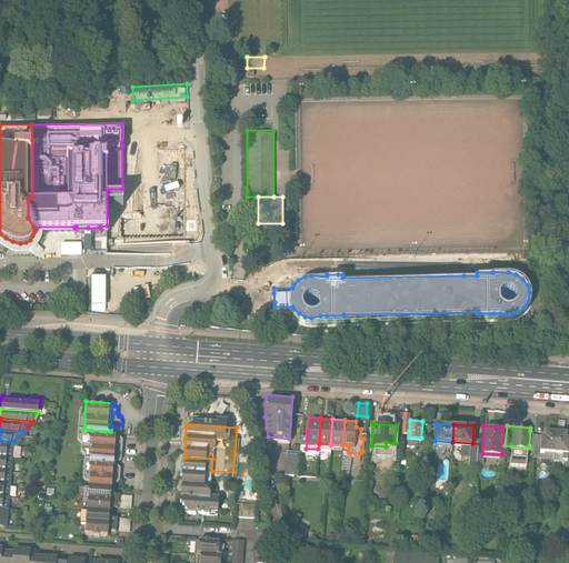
[(555,451),(556,430),(545,429),(545,434),(542,434),(540,450),(540,455),(553,456),(555,451)]
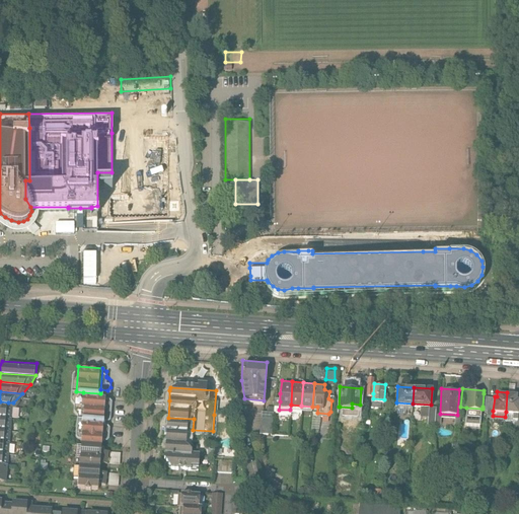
[(101,436),(102,420),(102,418),(102,416),(104,393),(100,393),(83,392),(82,419),(81,429),(81,440),(101,442),(101,436)]
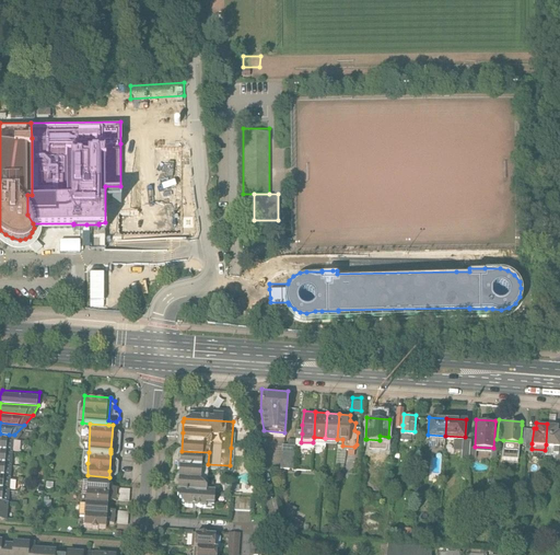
[(559,425),(547,424),(546,444),(553,446),(559,446),(559,429),(558,430),(559,425)]
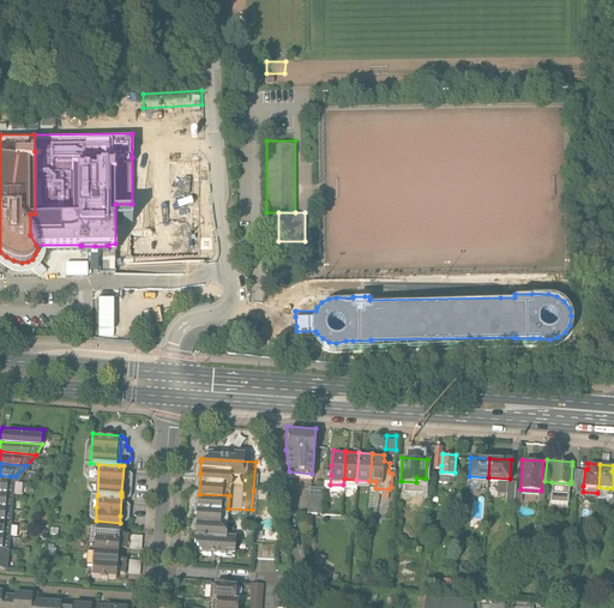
[(130,467),(124,465),(121,492),(128,493),(131,491),(131,483),(132,469),(130,467)]
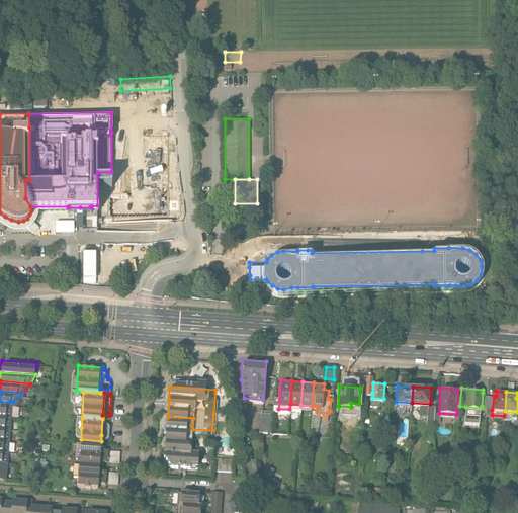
[(351,407),(339,406),(338,417),(344,418),(344,412),(356,413),(357,408),(359,408),(359,404),(351,403),(351,407)]
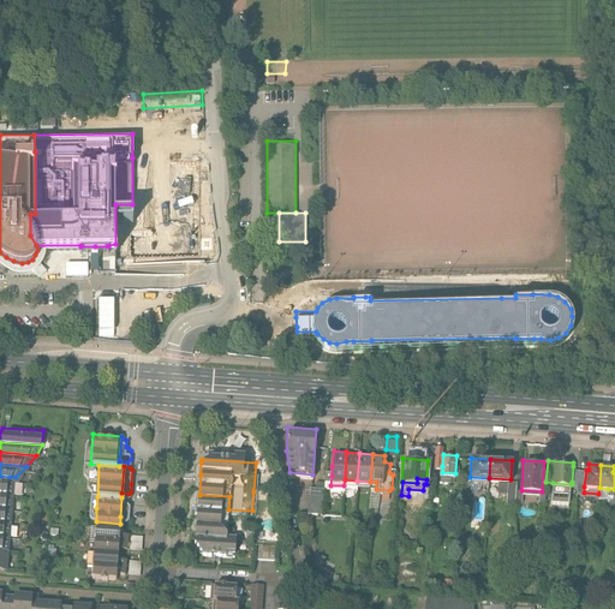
[(323,484),(309,483),(308,508),(322,509),(323,484)]
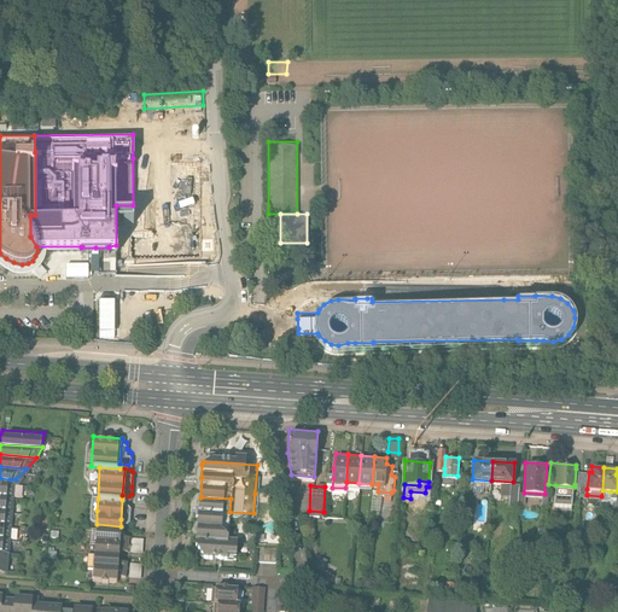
[(573,487),(555,485),(554,502),(572,503),(573,487)]
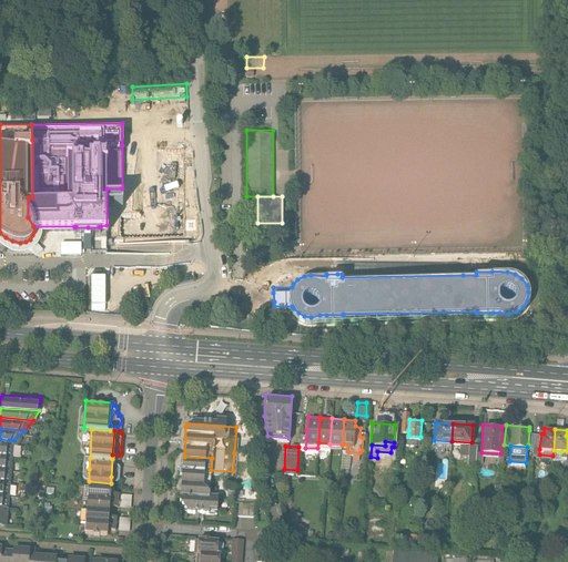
[(182,486),(182,492),(219,494),(219,491),(210,491),(211,470),(212,458),(184,457),(183,467),(183,476),(182,486)]
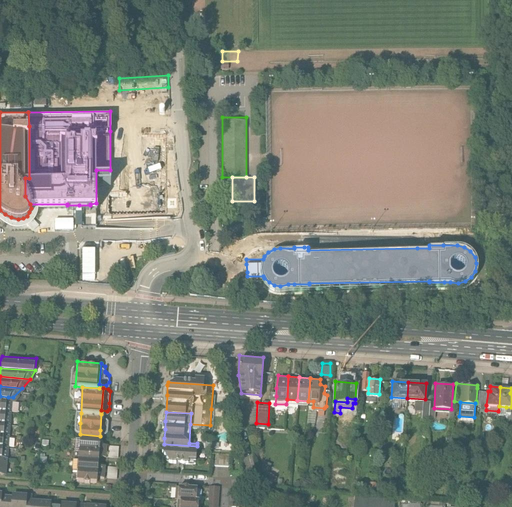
[(348,413),(340,413),(338,430),(346,431),(348,413)]
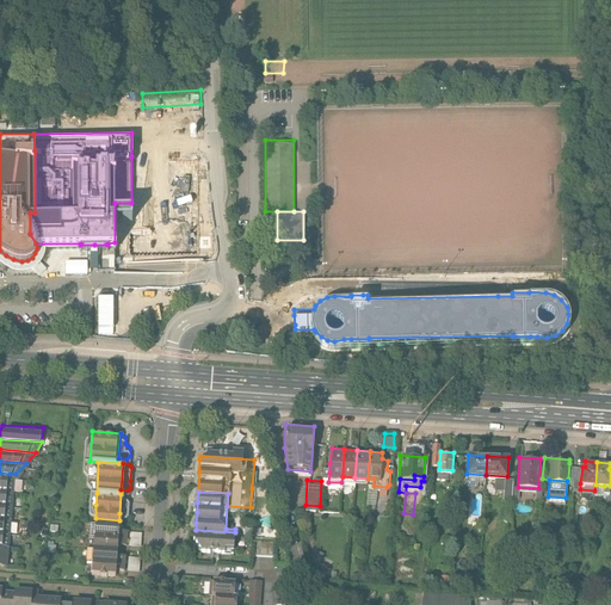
[(119,533),(119,520),(96,518),(94,531),(119,533)]
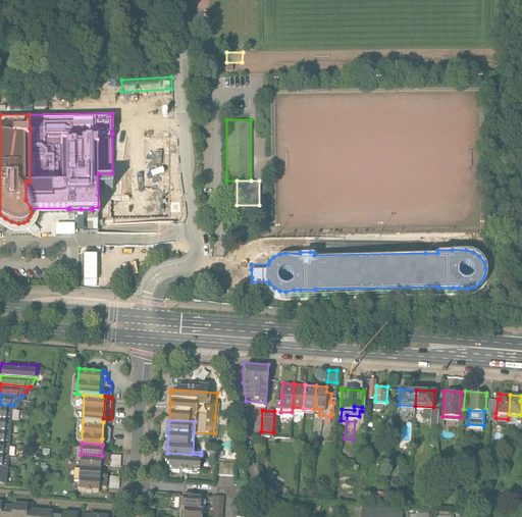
[(200,470),(201,455),(167,453),(166,467),(183,468),(200,470)]
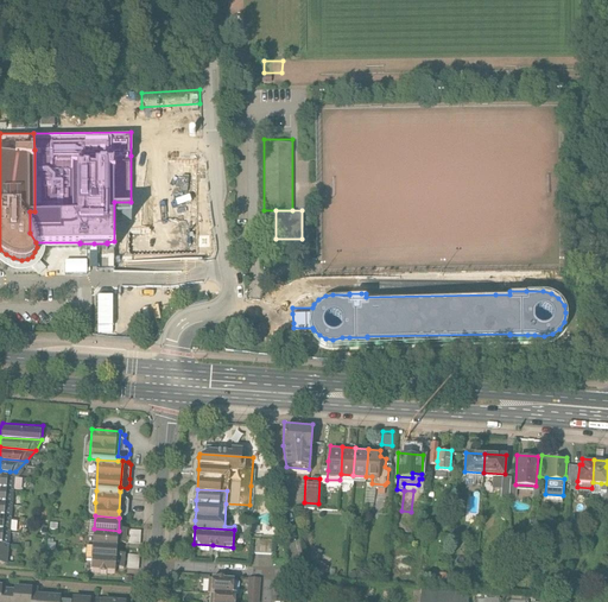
[(118,543),(119,531),(94,528),(94,542),(118,543)]
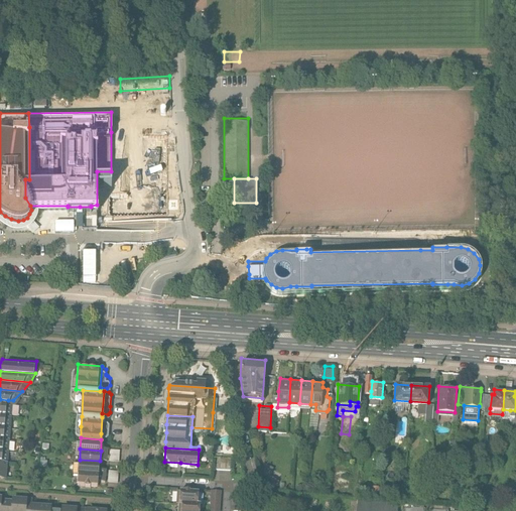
[(100,472),(100,461),(80,460),(79,471),(100,472)]
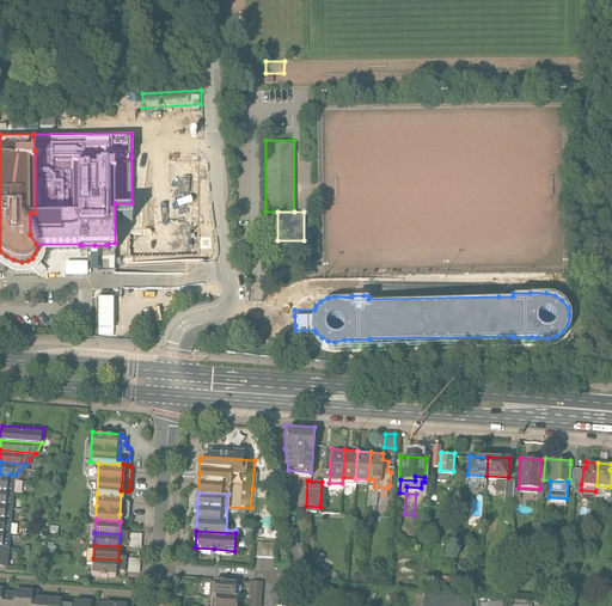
[(324,550),(316,546),(311,557),(317,561),(318,559),(319,561),(324,550)]
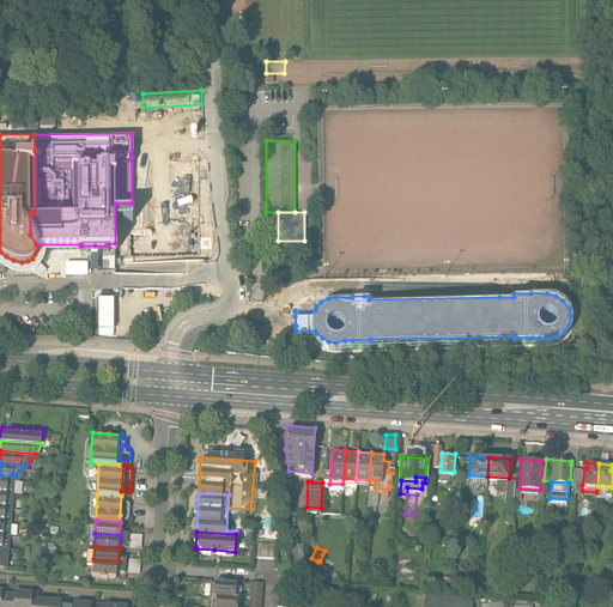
[(140,566),(141,556),(129,554),(129,565),(140,566)]
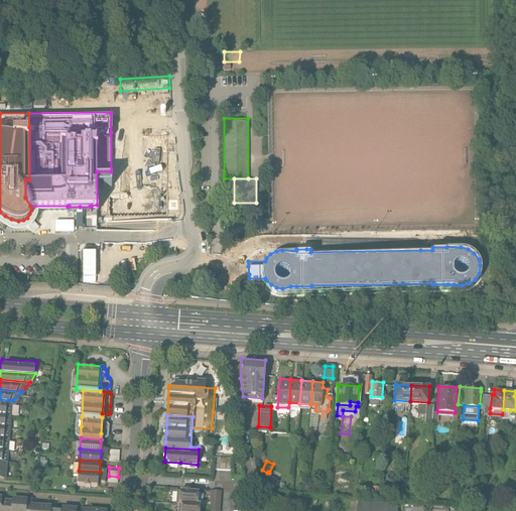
[(99,483),(100,472),(79,471),(79,482),(99,483)]
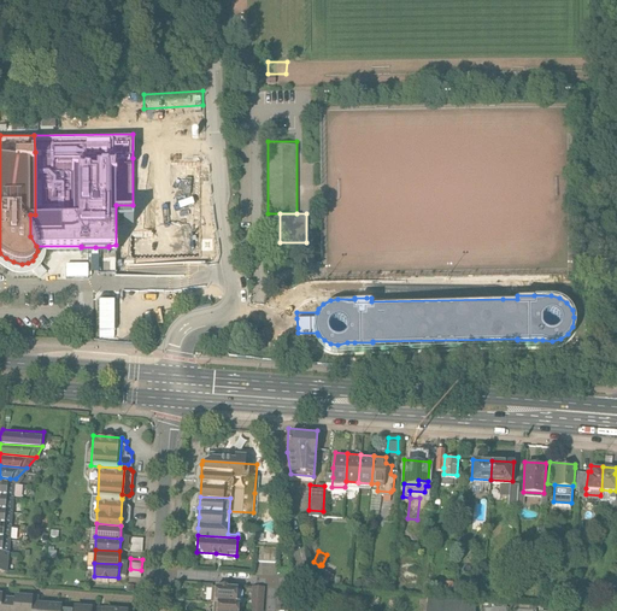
[(322,565),(321,564),(319,565),(317,571),(328,577),(331,570),(322,565)]
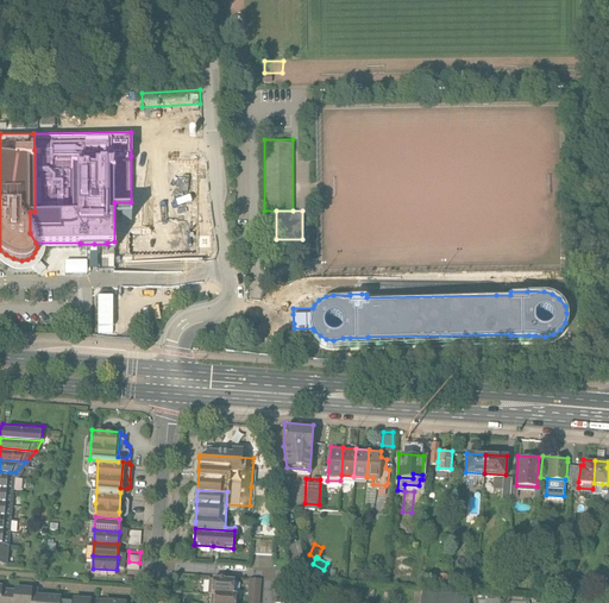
[(377,569),(363,563),(358,572),(359,572),(357,577),(372,579),(377,569)]
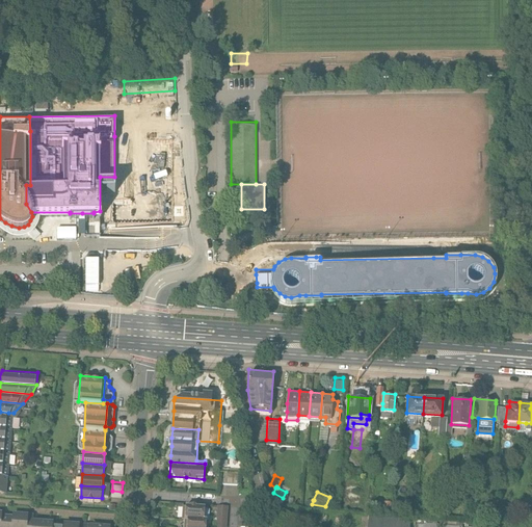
[(367,501),(362,500),(362,501),(338,499),(338,506),(366,508),(367,501)]
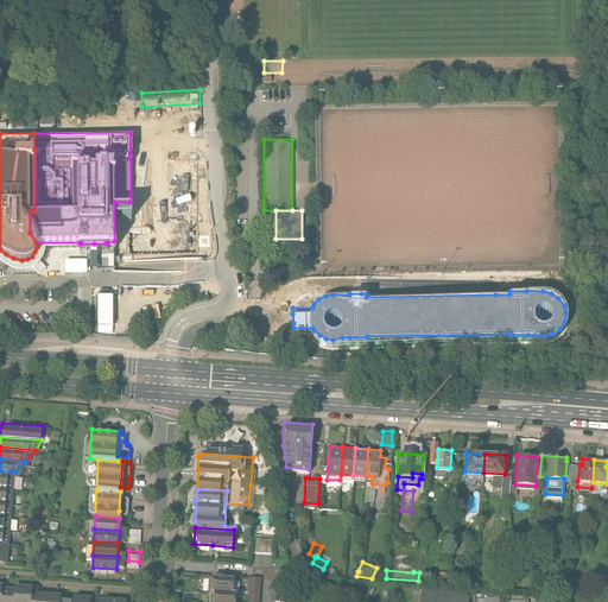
[(258,601),(260,574),(247,574),(245,601),(258,601)]
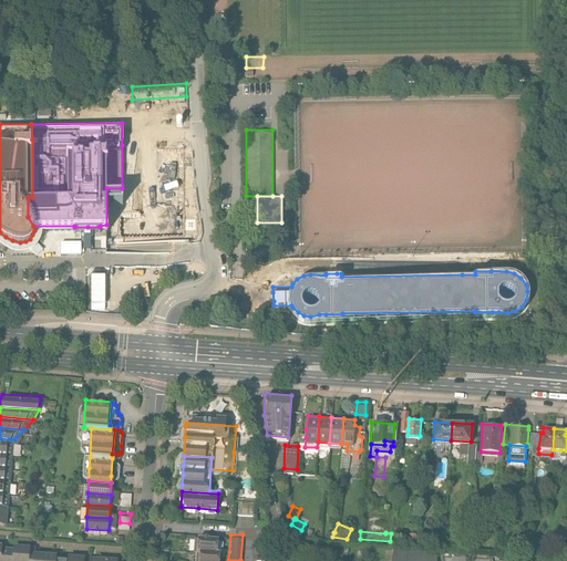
[(220,550),(222,537),(199,536),(198,549),(220,550)]
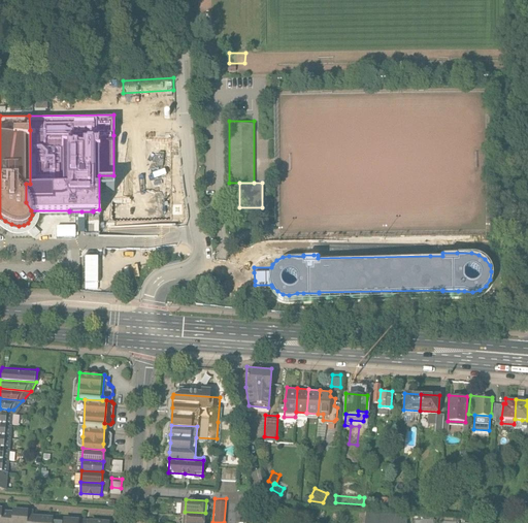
[(8,505),(4,505),(3,522),(27,522),(28,512),(29,507),(8,505)]
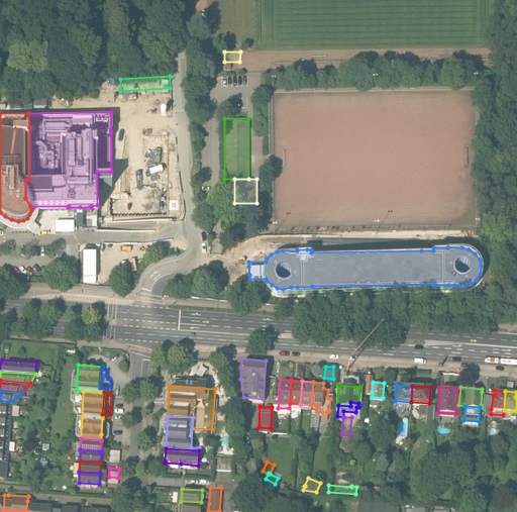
[(357,498),(355,511),(398,511),(399,507),(393,506),(393,501),(357,498)]
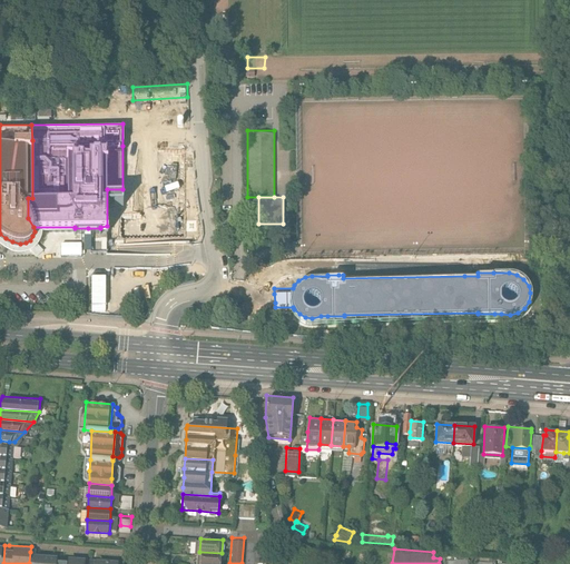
[(52,563),(53,553),(39,552),(30,552),(29,563),(52,563)]
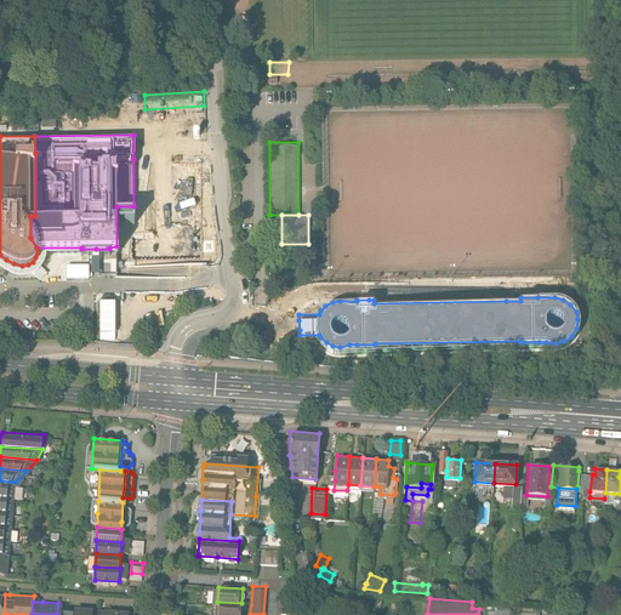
[(240,614),(241,603),(217,602),(216,614),(240,614)]
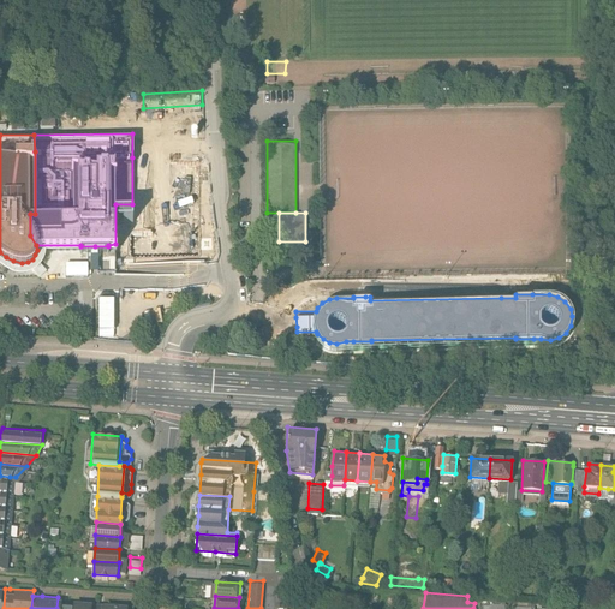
[(82,608),(83,599),(66,598),(58,597),(57,608),(82,608)]
